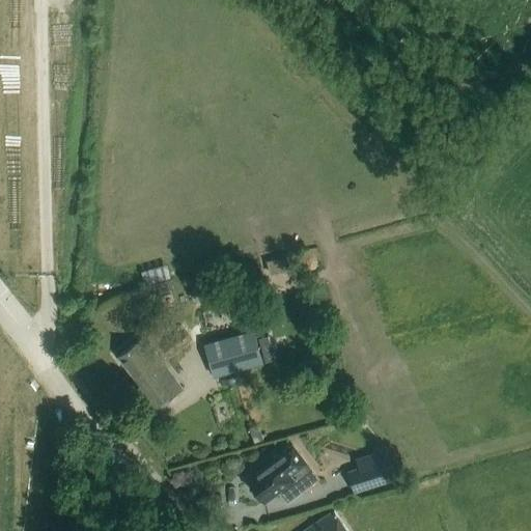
[(216,325),(212,309),(202,311),(206,328),(216,325)]
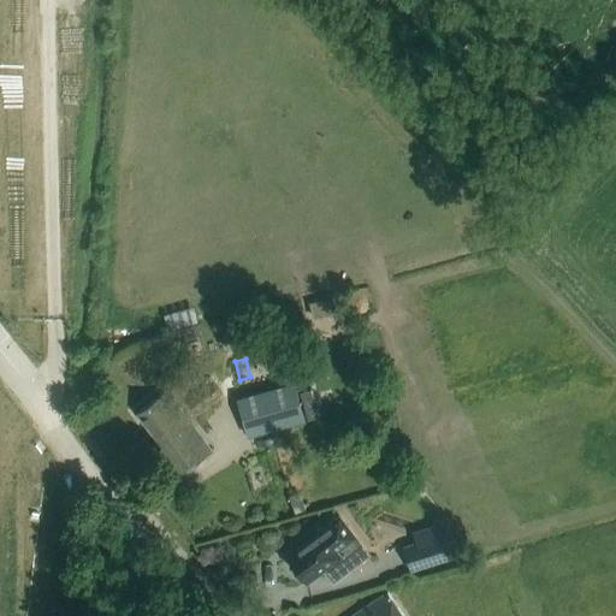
[(294,385),(240,400),(250,437),(304,421),(294,385)]
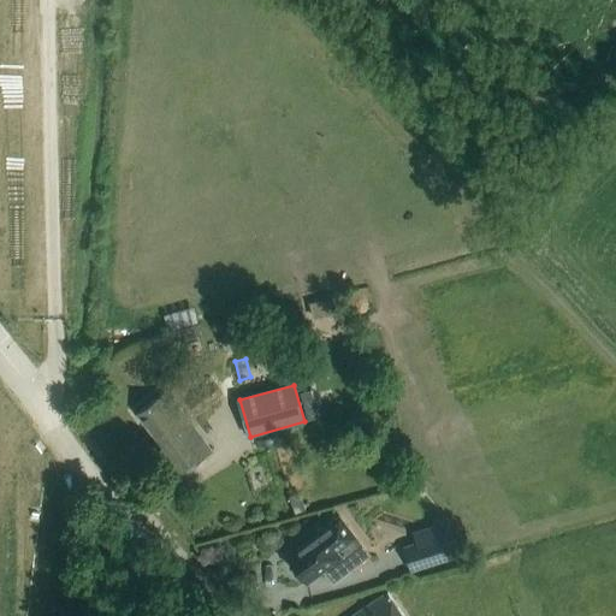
[(169,391),(137,414),(159,443),(152,448),(175,479),(212,452),(169,391)]
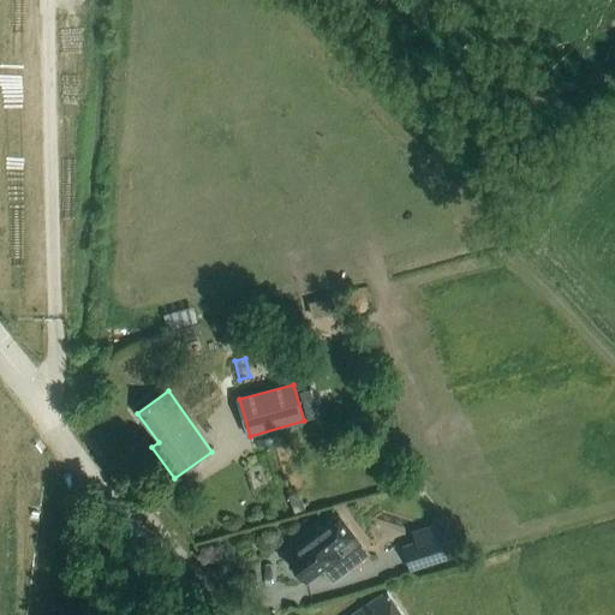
[(339,518),(287,557),(306,584),(323,571),(334,584),(368,557),(339,518)]
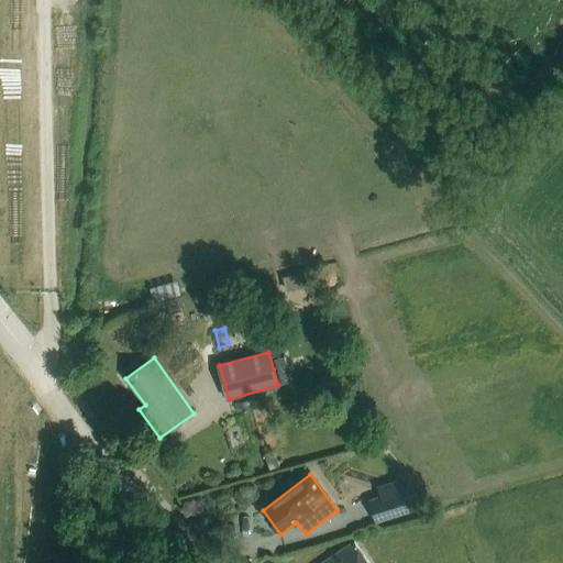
[(418,508),(414,496),(411,486),(367,500),(374,522),(418,508)]
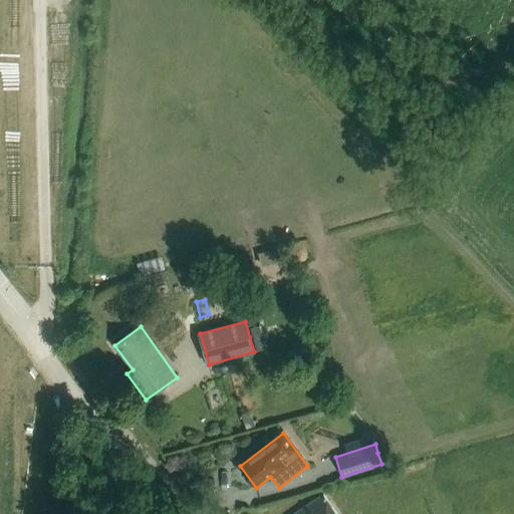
[(293,513),(335,513),(322,495),(293,513)]
